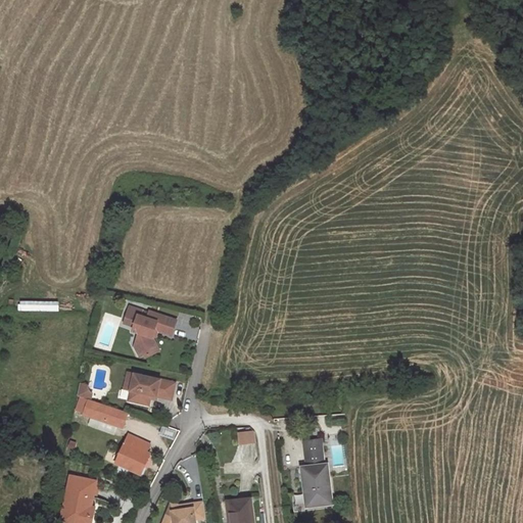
[(177,321),(149,313),(147,319),(141,317),(143,311),(130,306),(125,324),(135,327),(133,331),(139,333),(135,345),(142,347),(145,354),(146,358),(159,350),(152,337),(154,330),(172,335),(177,321)]
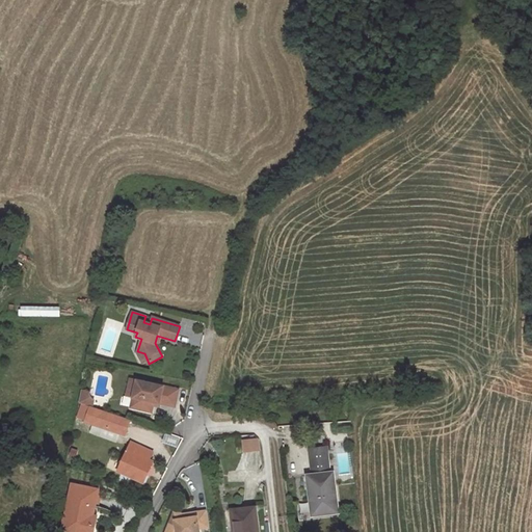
[(148,361),(144,353),(137,351),(142,363),(148,361)]
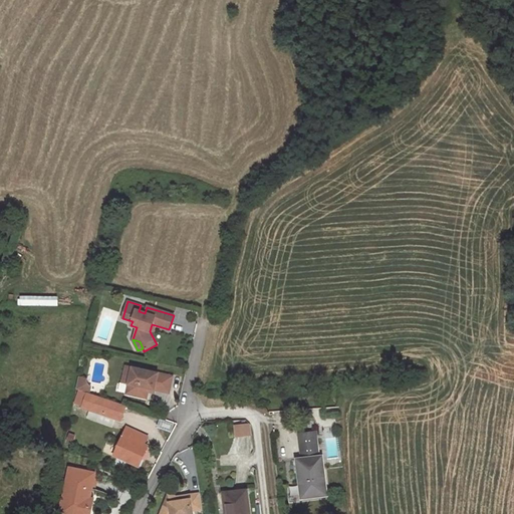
[(129,382),(133,367),(126,366),(122,381),(129,382)]
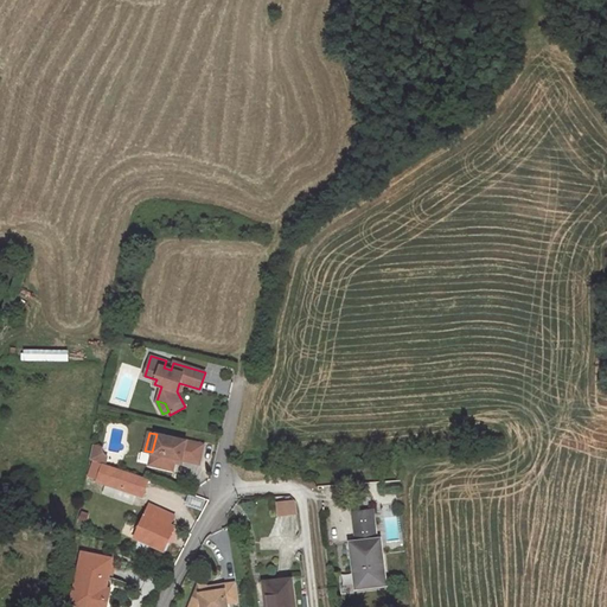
[(199,464),(203,445),(157,434),(152,452),(149,465),(173,470),(174,461),(176,458),(181,460),(199,464)]
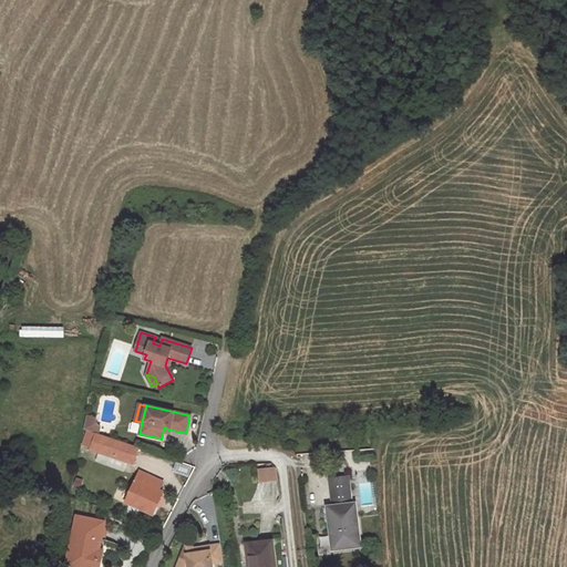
[(99,425),(95,421),(95,418),(86,416),(84,429),(88,430),(96,433),(99,433),(101,426),(99,425)]
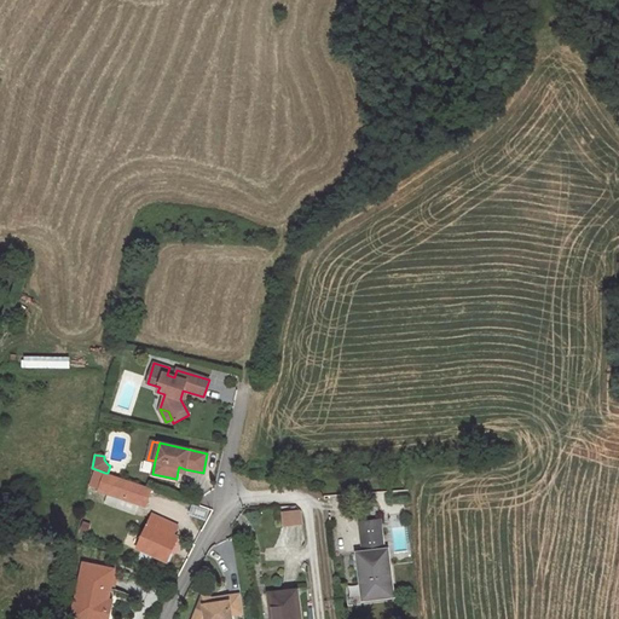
[(100,489),(105,473),(96,469),(91,485),(100,489)]
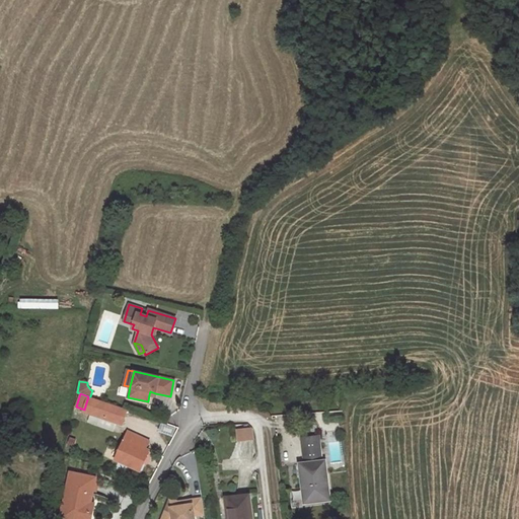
[(122,424),(127,410),(90,396),(88,396),(84,410),(83,411),(92,414),(117,422),(122,424)]
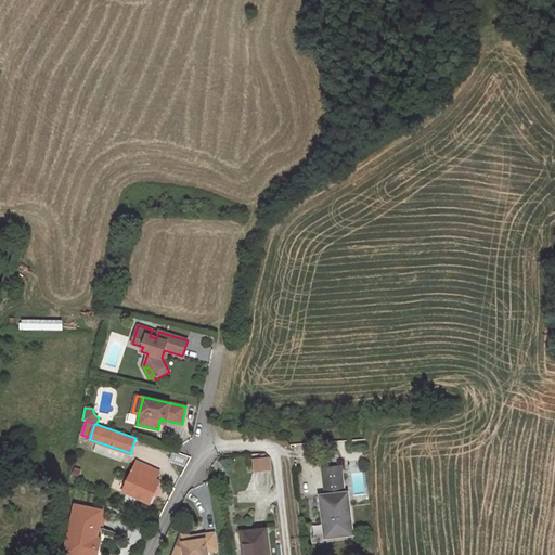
[(121,462),(125,451),(99,442),(94,452),(121,462)]
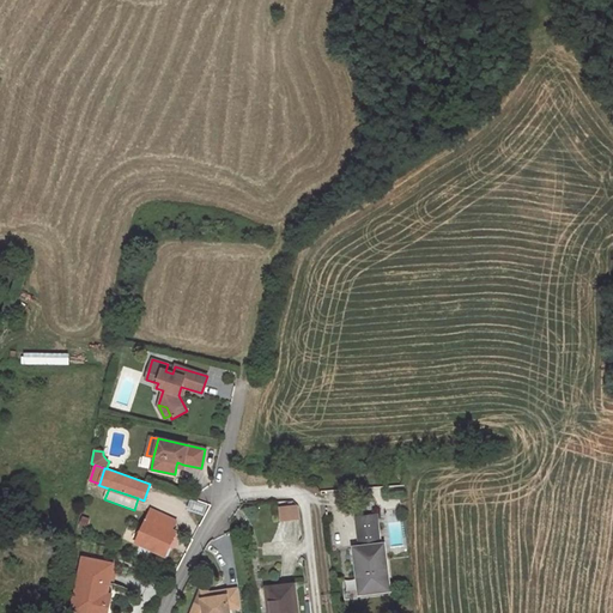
[(205,515),(207,505),(192,499),(188,509),(205,515)]
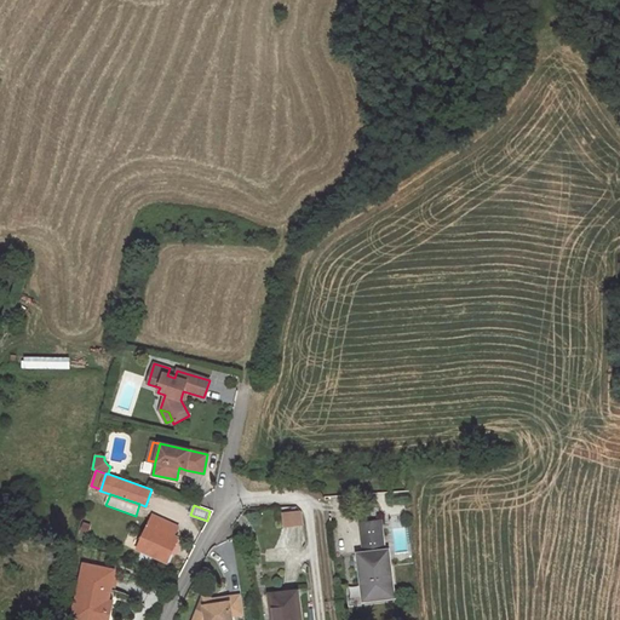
[(300,524),(299,512),(283,514),(285,526),(300,524)]
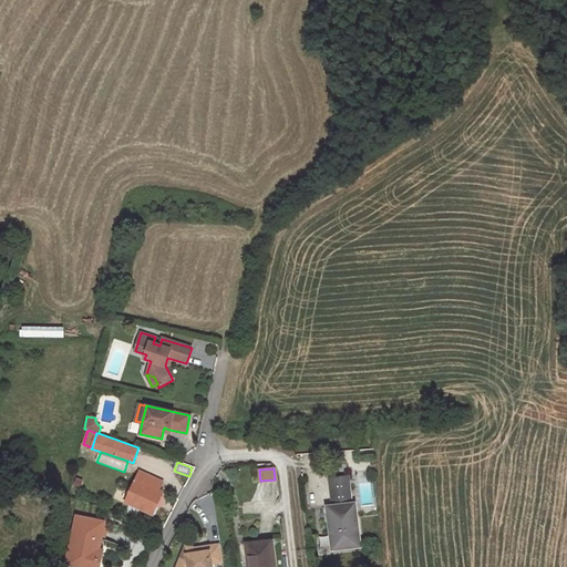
[(158,491),(162,482),(140,472),(126,503),(153,514),(156,505),(155,505),(156,502),(157,503),(163,492),(158,491)]
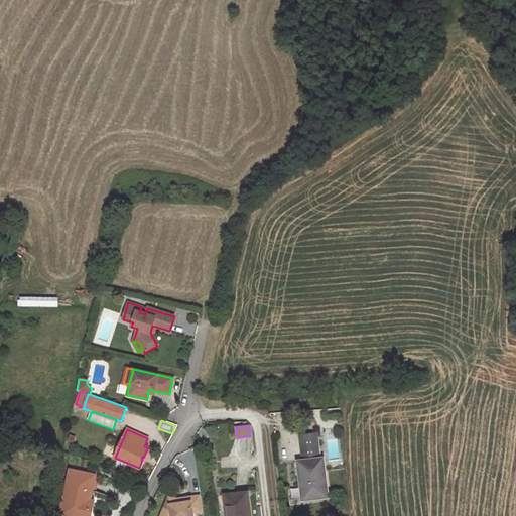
[(319,459),(316,434),(300,436),(303,461),(319,459)]
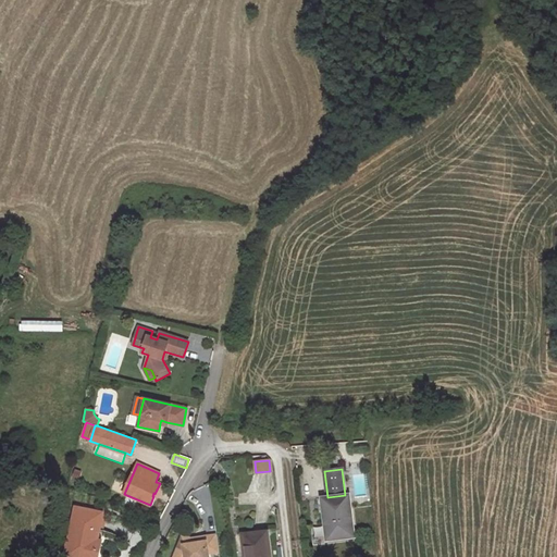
[(354,536),(348,494),(345,495),(327,497),(321,498),(325,524),(330,524),(332,539),(354,536)]
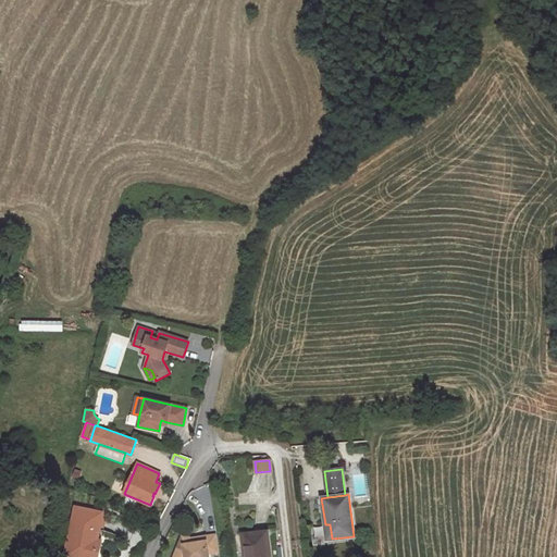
[(99,531),(103,512),(75,507),(65,555),(76,556),(79,556),(81,554),(95,556),(99,540),(97,540),(95,540),(97,530),(99,531)]
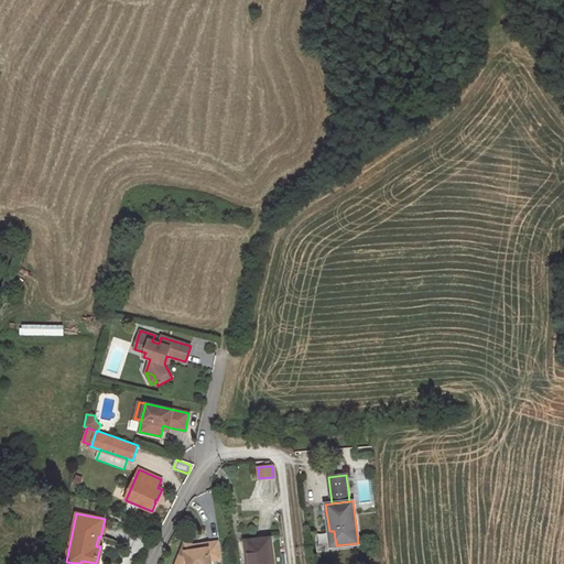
[(272,563),(270,539),(246,541),(248,563),(272,563)]
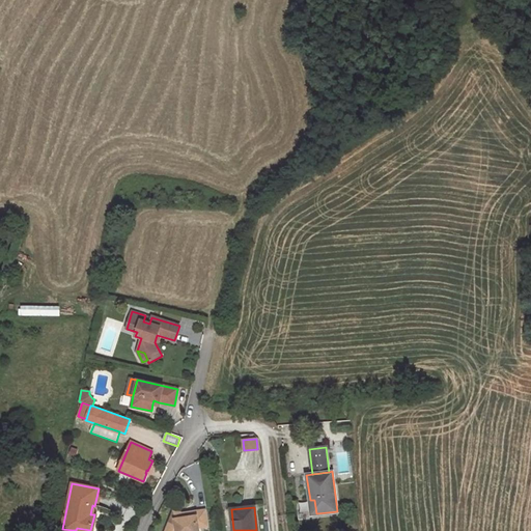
[(198,530),(198,528),(208,526),(206,509),(183,513),(174,510),(165,530),(198,530)]
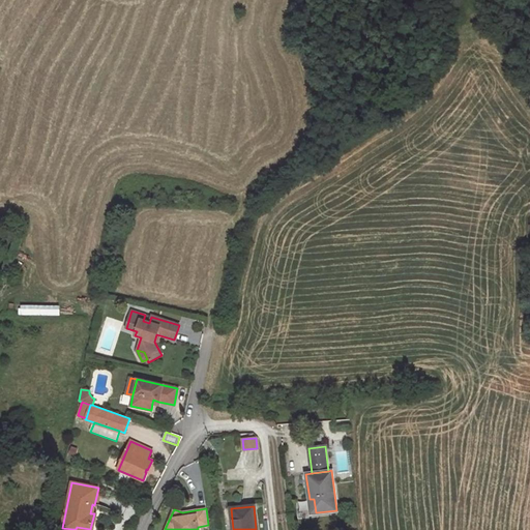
All buildings are outlined.
